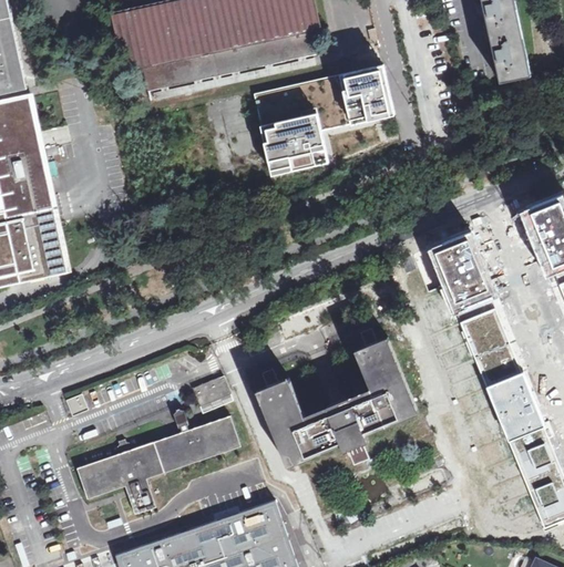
[(6,0),(0,0),(0,94),(26,89),(6,0)]
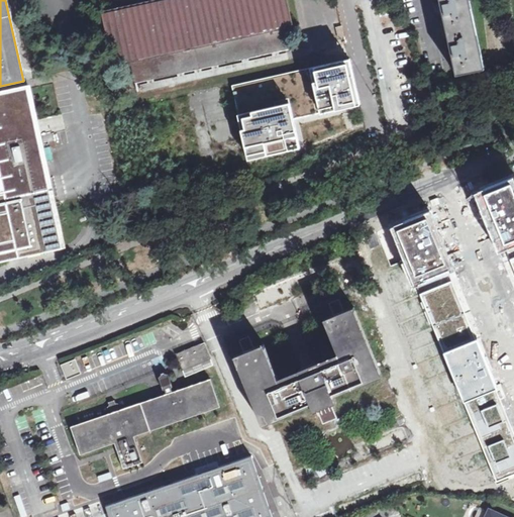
[(112,67),(128,63),(285,28),(291,27),(285,0),(149,0),(99,11),(112,67)]
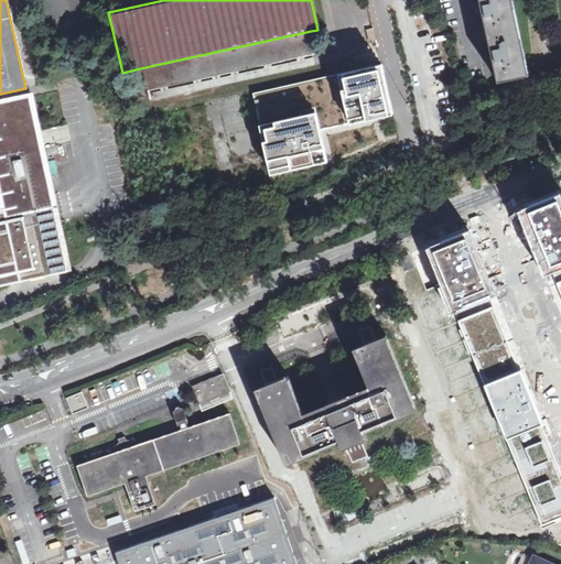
[(526,76),(508,0),(477,0),(478,3),(478,4),(474,6),(476,17),(481,15),(483,24),(488,49),(484,50),(486,62),(491,61),(495,82),(526,76)]
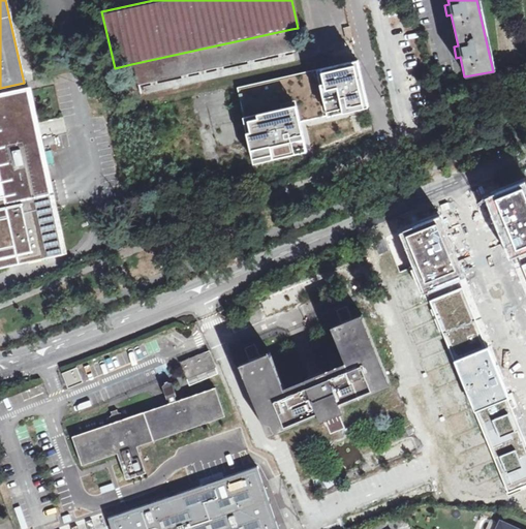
[(291,29),(131,64),(136,86),(296,51),(291,29)]
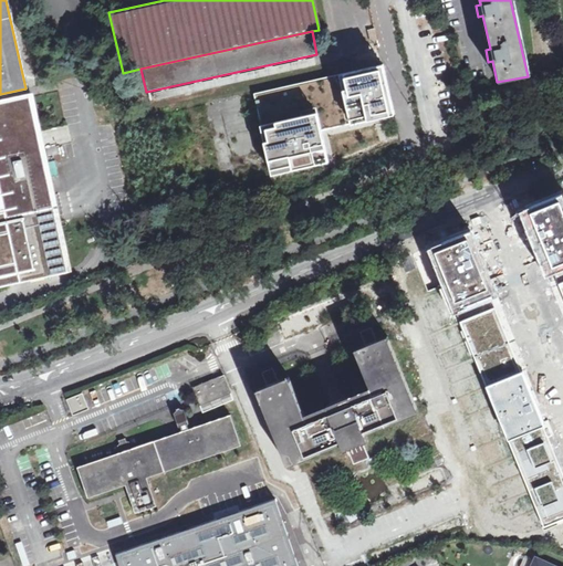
[(381,64),(251,94),(269,175),(325,161),(319,130),(392,114),(381,64)]
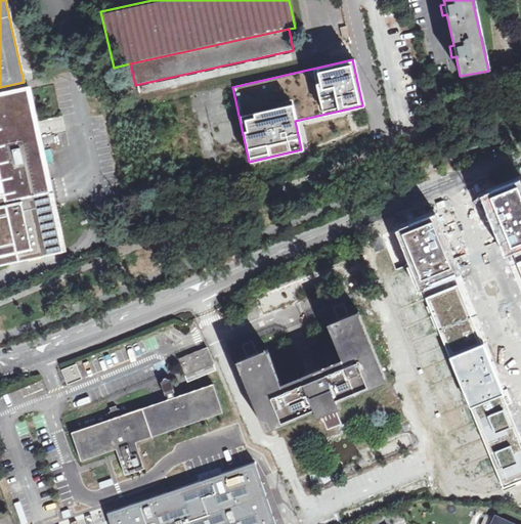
[(26,89),(0,93),(0,182),(3,195),(0,197),(0,260),(15,258),(16,260),(60,251),(51,206),(43,168),(33,122),(26,89)]
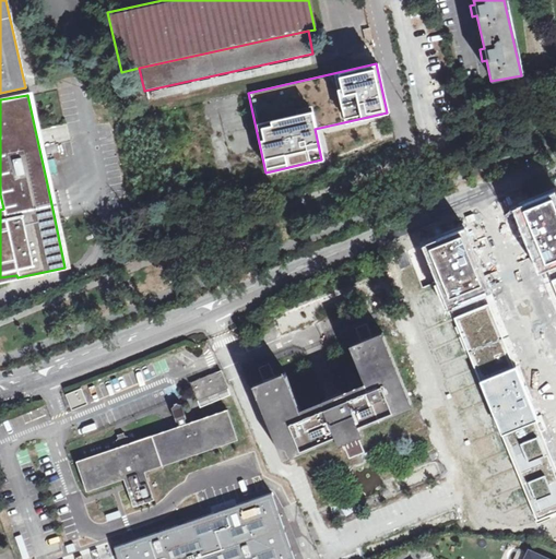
[(555,198),(554,191),(510,210),(537,274),(545,271),(555,297),(555,198)]
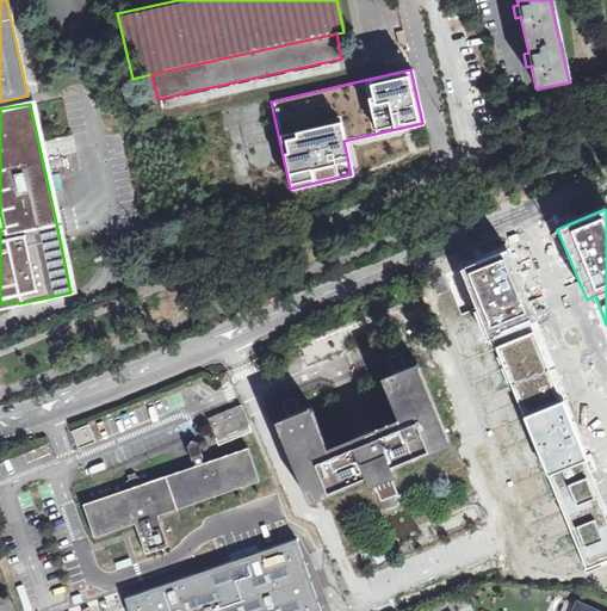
[(459,270),(583,572),(606,561),(606,518),(583,461),(588,458),(563,399),(558,400),(526,322),(534,319),(506,251),(459,270)]
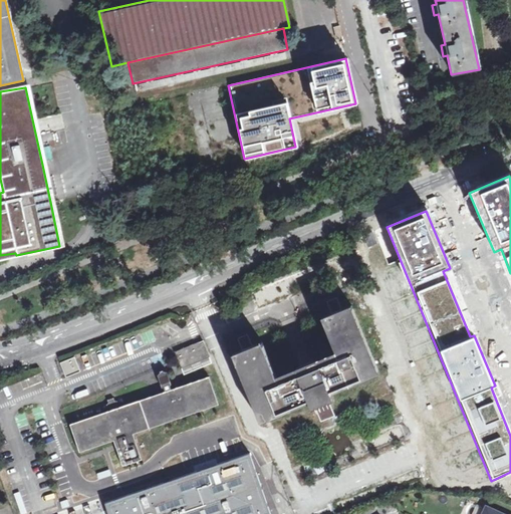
[(260,341),(238,350),(267,421),(310,402),(312,408),(334,399),(331,393),(377,373),(349,305),(319,317),(335,356),(315,364),(313,359),(294,367),(296,372),(276,380),(260,341)]
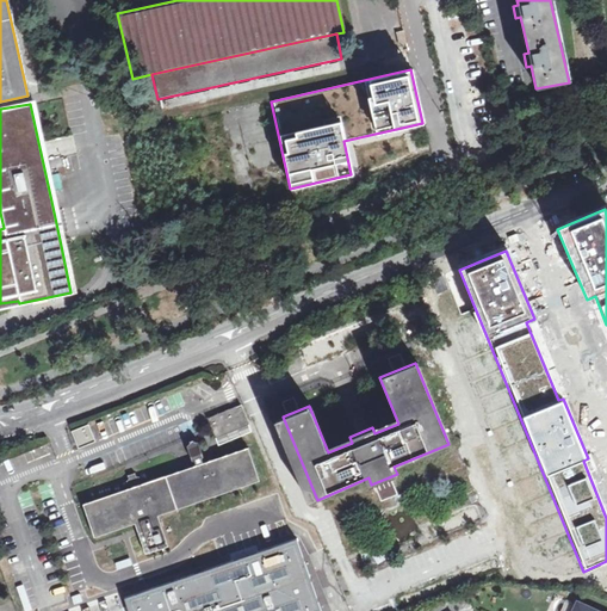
[(235,430),(245,425),(236,406),(227,409),(235,430)]
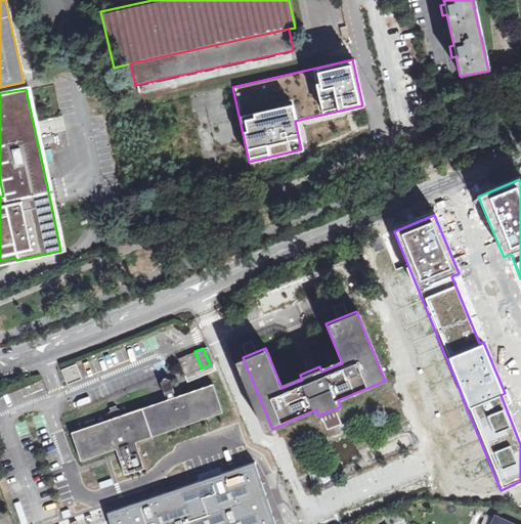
[(194,351),(175,359),(182,377),(202,368),(194,351)]
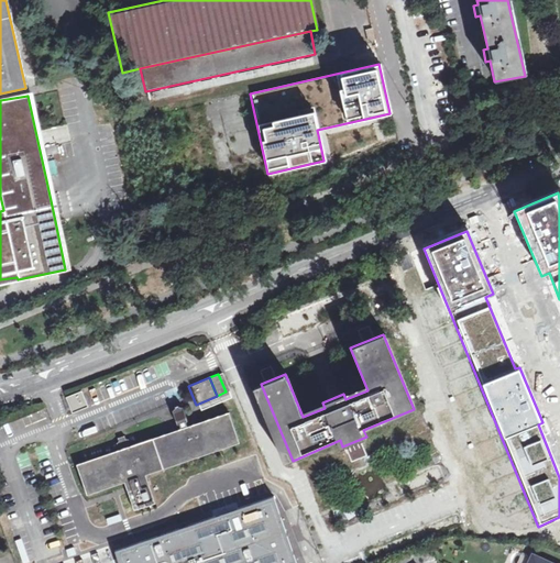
[(261,384),(252,387),(275,443),(277,450),(282,460),(284,464),(293,461),(261,384)]
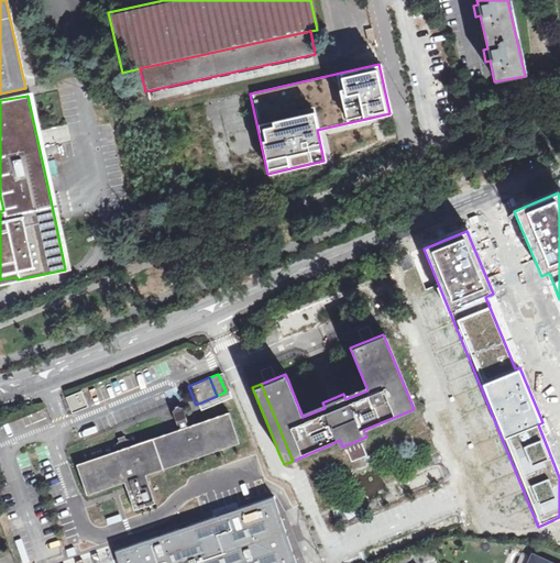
[(73,397),(67,398),(70,407),(75,409),(80,407),(81,403),(80,400),(84,398),(81,393),(78,394),(77,392),(72,395),(73,397)]
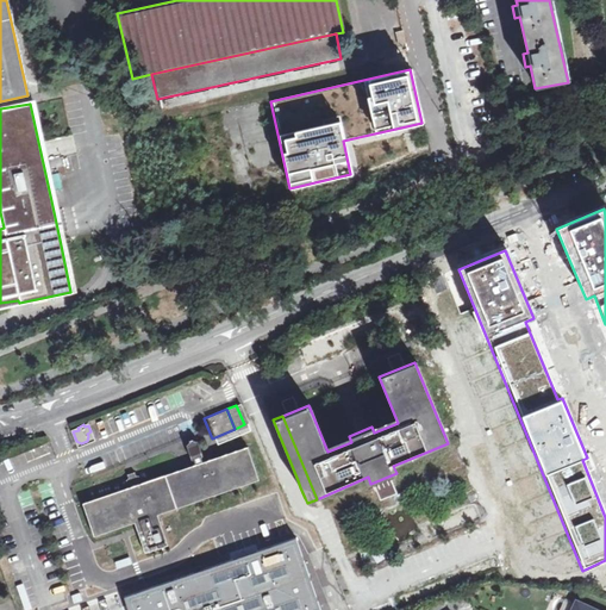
[(235,429),(212,439),(216,446),(247,431),(244,424),(235,429)]
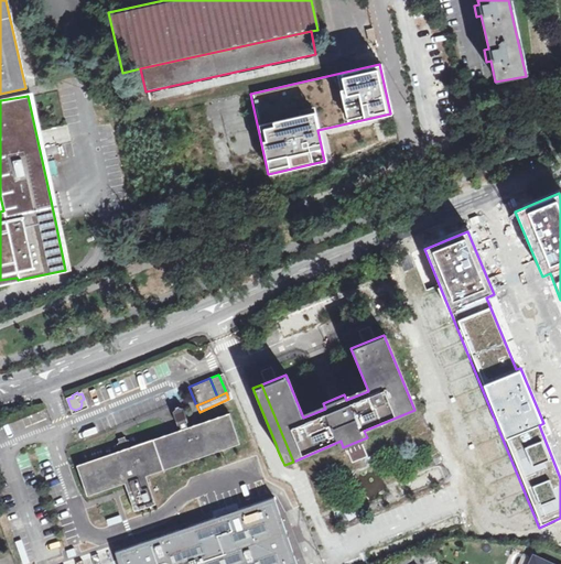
[(187,427),(181,408),(177,407),(172,408),(170,411),(176,431),(187,427)]
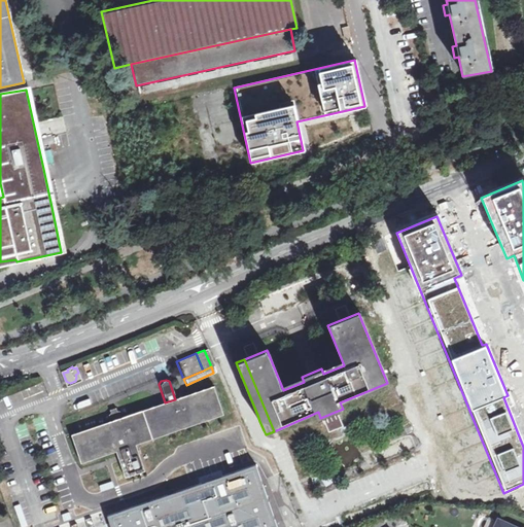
[(70,434),(79,463),(114,451),(125,478),(144,471),(138,454),(137,450),(135,445),(221,415),(212,386),(175,399),(165,402),(117,419),(112,420),(70,434)]
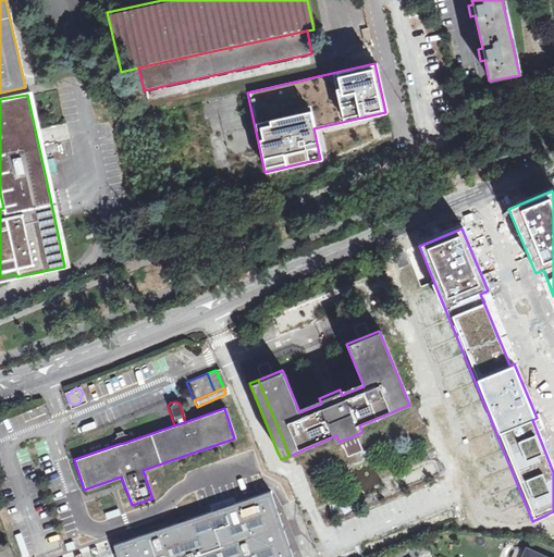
[(118,443),(119,444),(124,443),(124,440),(126,437),(125,435),(122,435),(121,432),(114,434),(115,436),(113,438),(114,442),(118,443)]
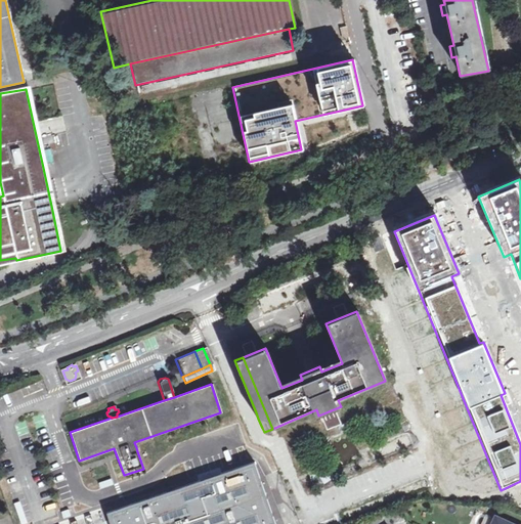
[(332,440),(326,442),(330,453),(337,450),(332,440)]
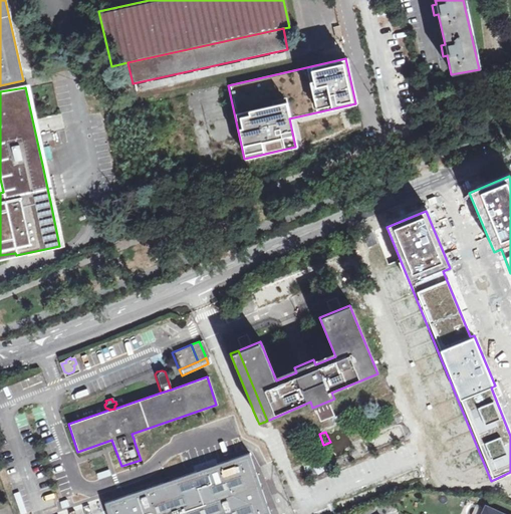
[(98,451),(92,453),(100,475),(107,472),(98,451)]
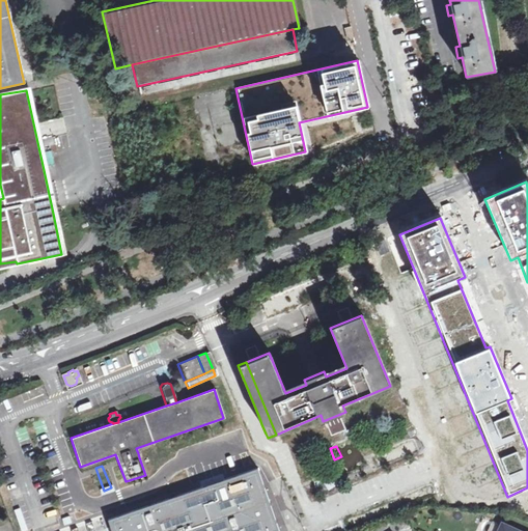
[(166,499),(107,520),(110,530),(277,530),(256,469),(220,481),(172,497),(166,499)]
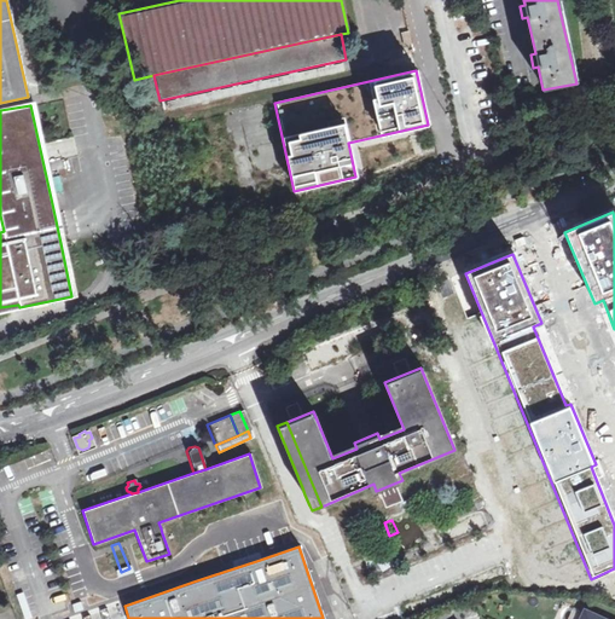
[(579,618),(582,612),(560,602),(551,618),(579,618)]
